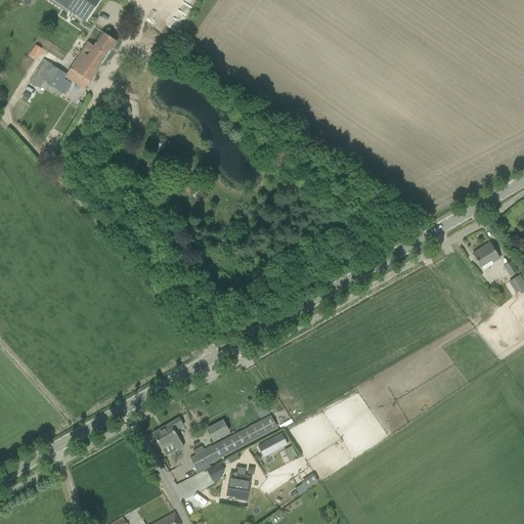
[(55,0),(86,20),(99,0),(55,0)]
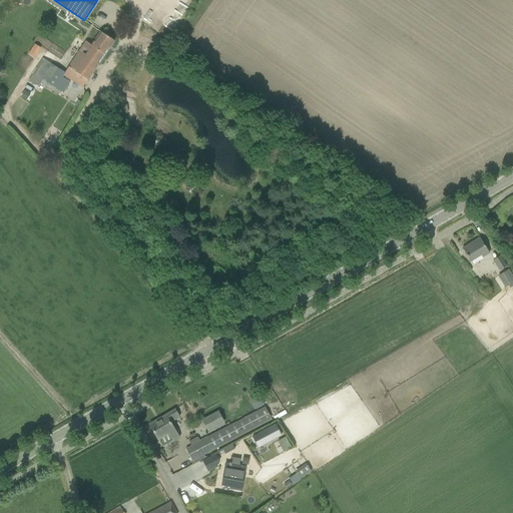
[(86,42),(65,72),(63,74),(82,88),(114,41),(100,32),(91,45),(86,42)]
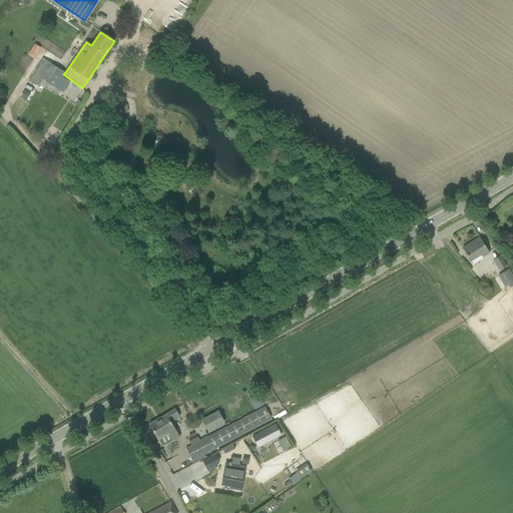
[(146,38),(159,45),(162,39),(150,32),(146,38)]
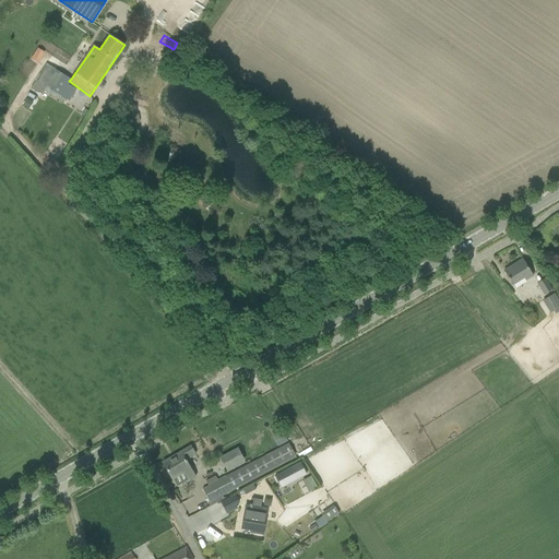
[(46,63),(31,87),(43,94),(44,92),(58,100),(60,97),(68,102),(75,91),(67,85),(69,81),(71,79),(46,63)]
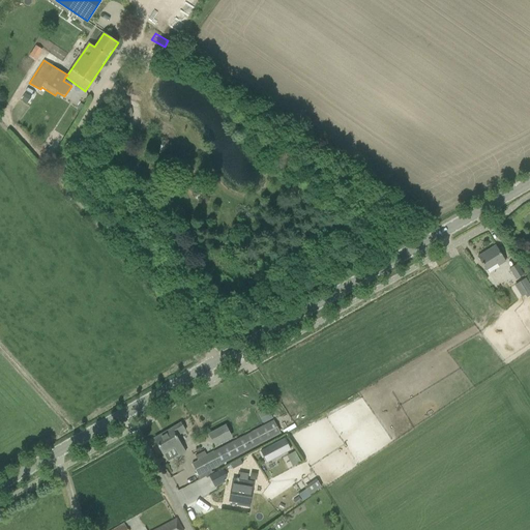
[(53,140),(49,146),(55,149),(59,143),(53,140)]
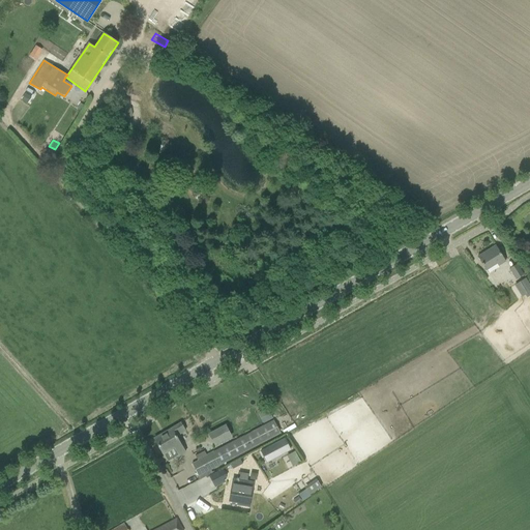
[(477,257),(482,266),(486,270),(498,262),(500,265),(505,261),(501,255),(496,245),(477,257)]
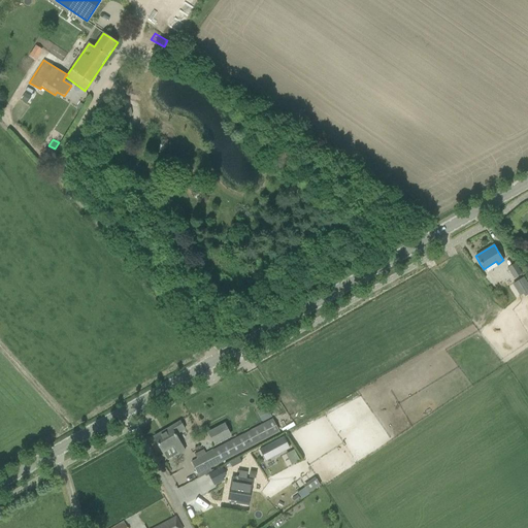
[(521,274),(515,264),(507,268),(514,278),(521,274)]
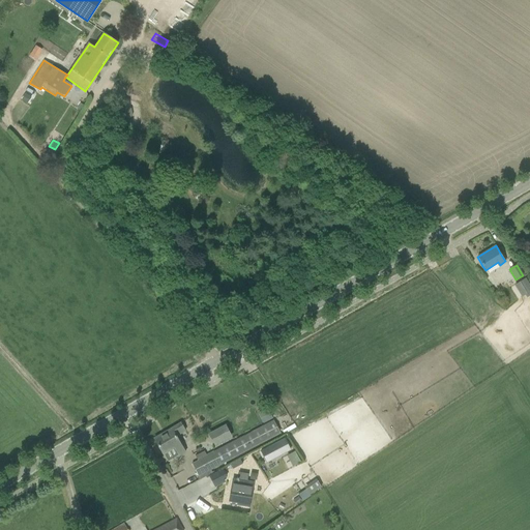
[(517,285),(523,296),(529,291),(529,286),(525,278),(517,285)]
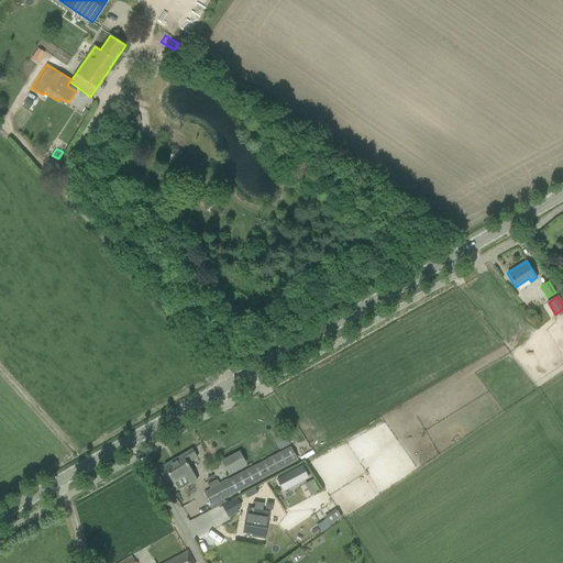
[(283,432),(275,438),(280,449),(289,444),(283,432)]
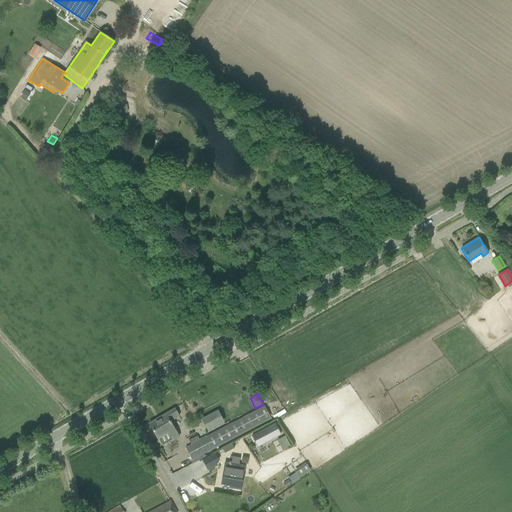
[(185,448),(191,460),(200,456),(272,420),(266,408),(200,441),(198,436),(189,440),(191,445),(185,448)]
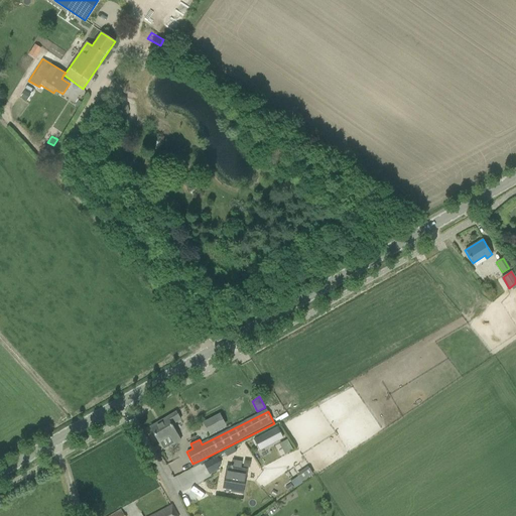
[(158,441),(169,435),(174,443),(180,439),(176,434),(170,424),(180,419),(176,412),(150,427),(158,441)]
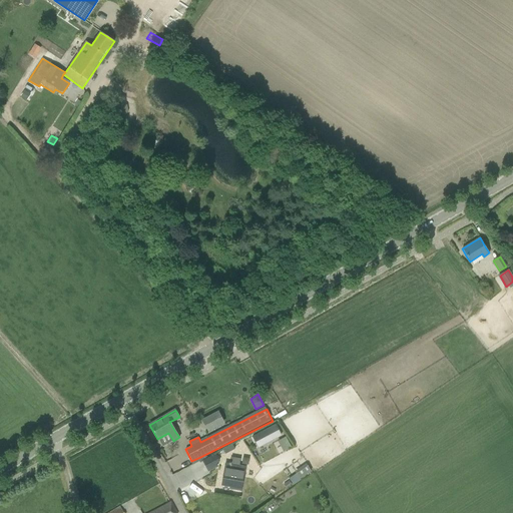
[(222,421),(217,411),(202,420),(207,430),(222,421)]
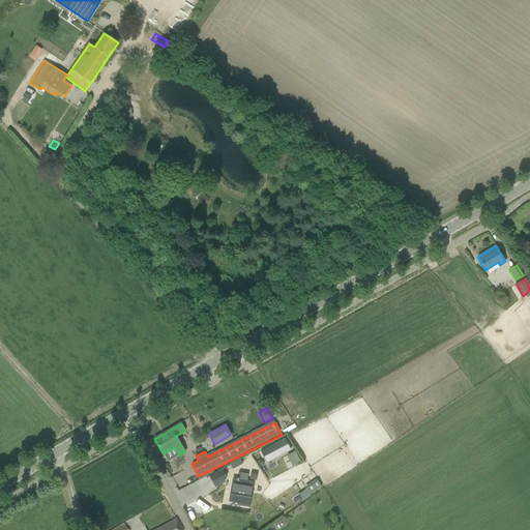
[(285,438),(260,450),(266,462),(291,449),(285,438)]
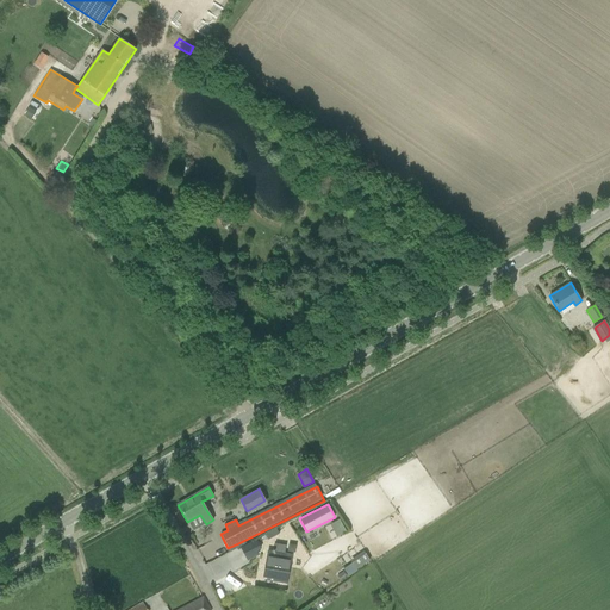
[(256,551),(261,548),(256,540),(251,542),(241,548),(248,560),(257,555),(256,551)]
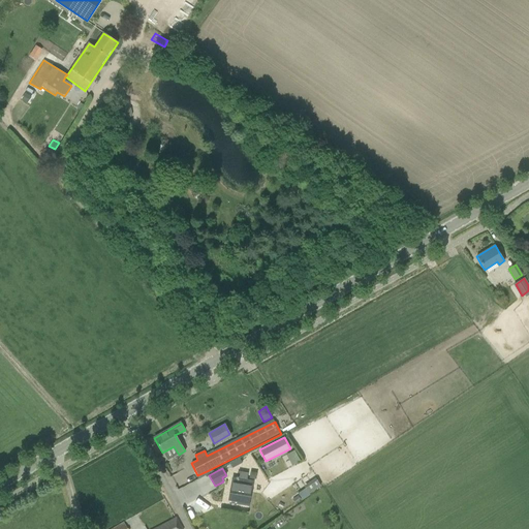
[(228,500),(240,503),(240,505),(248,506),(250,496),(253,481),(246,480),(247,474),(239,472),(238,477),(236,477),(236,478),(232,478),(230,491),(228,500)]
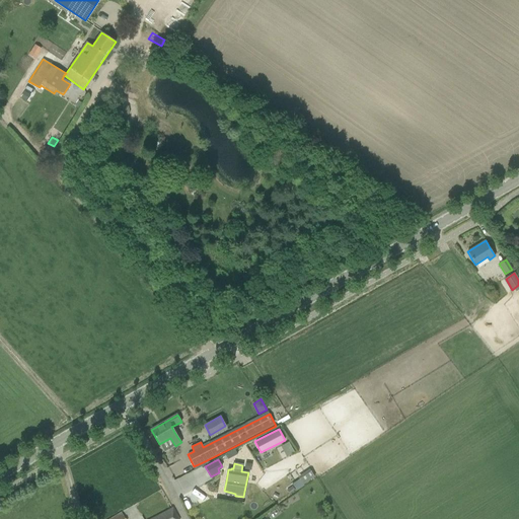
[(177,495),(199,487),(194,472),(172,479),(177,495)]
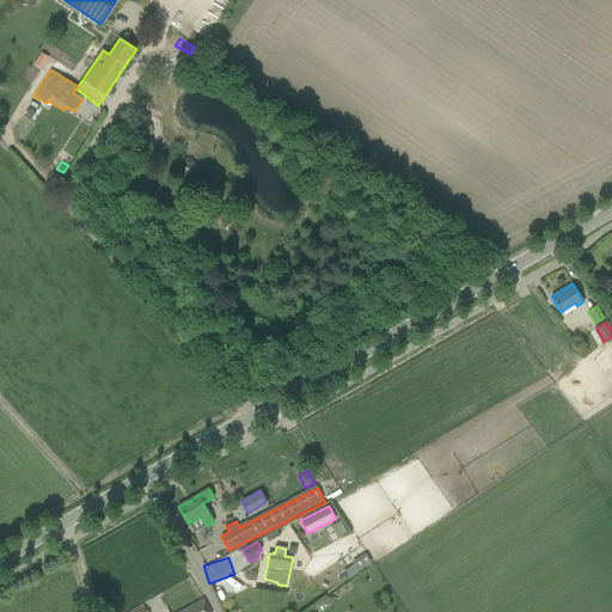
[(355,562),(359,569),(365,567),(361,558),(355,562)]
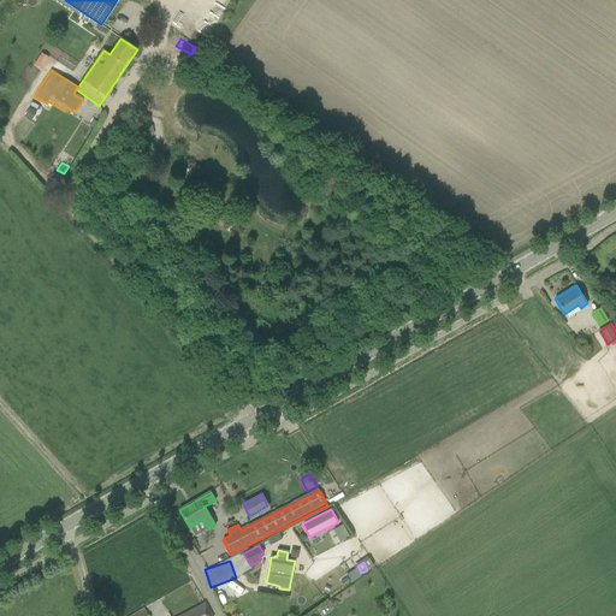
[(181,615),(211,615),(205,604),(181,615)]
